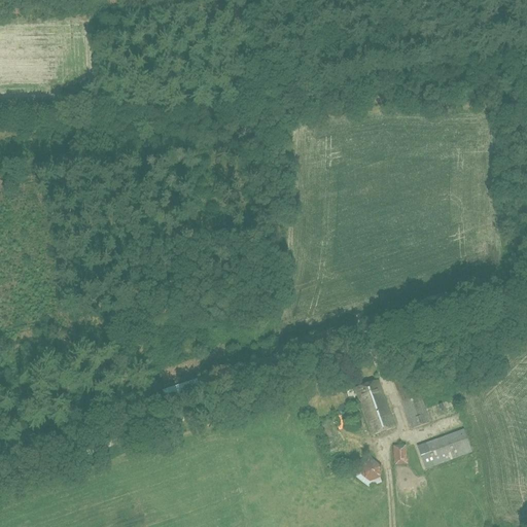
[(391,376),(411,429),(430,422),(411,369),(391,376)]
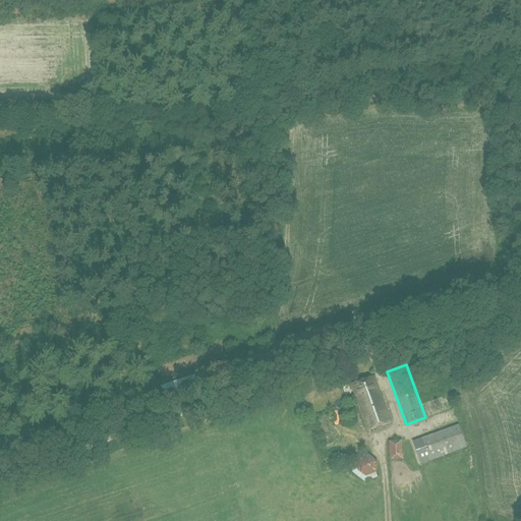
[(391,422),(373,377),(351,384),(367,430),(391,422)]
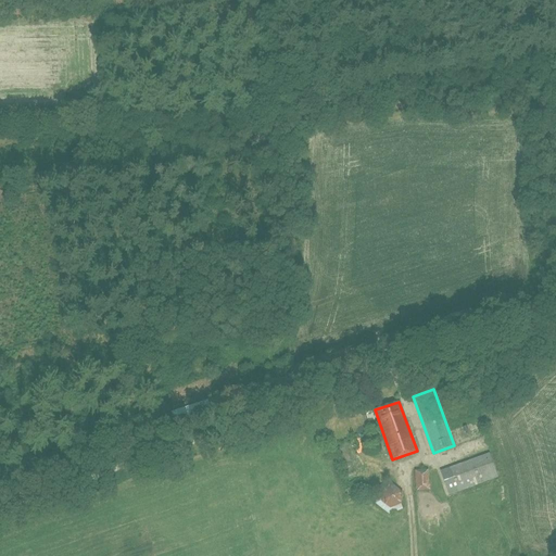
[(489,454),(440,472),(449,495),(497,477),(489,454)]
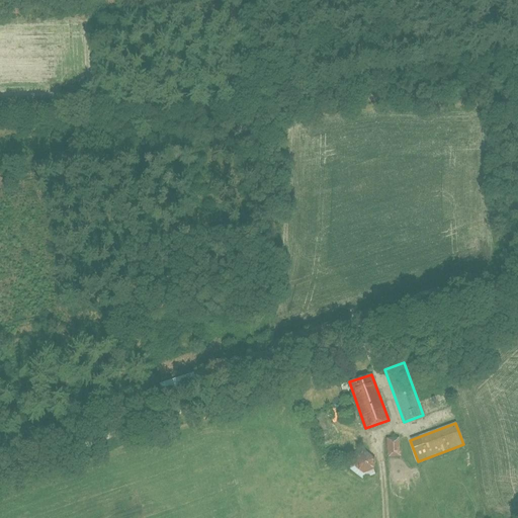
[(386,439),(387,457),(400,456),(399,438),(386,439)]
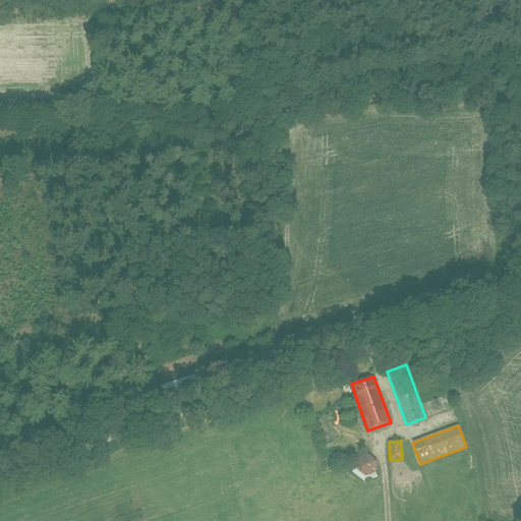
[(359,475),(372,474),(371,451),(352,453),(353,467),(359,467),(359,475)]
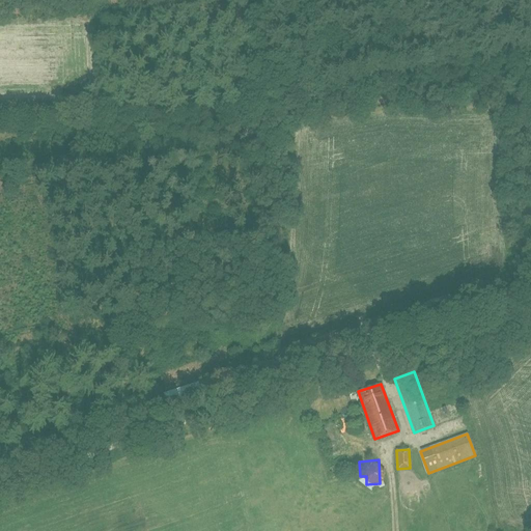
[(342,475),(340,465),(328,468),(331,478),(342,475)]
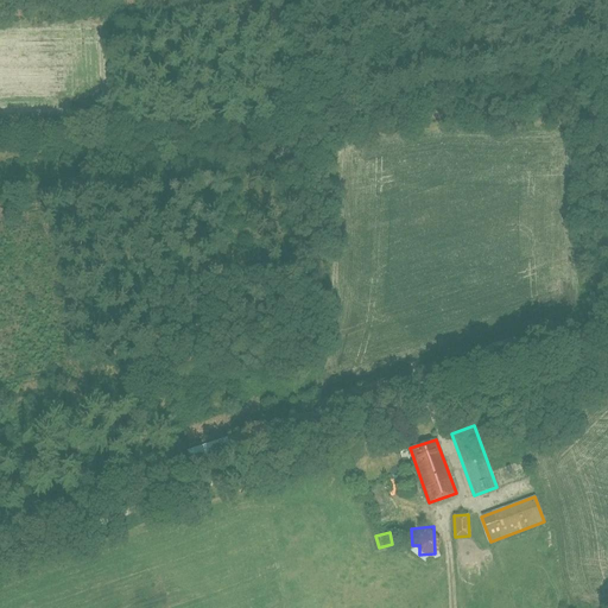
All buildings are outlined.
